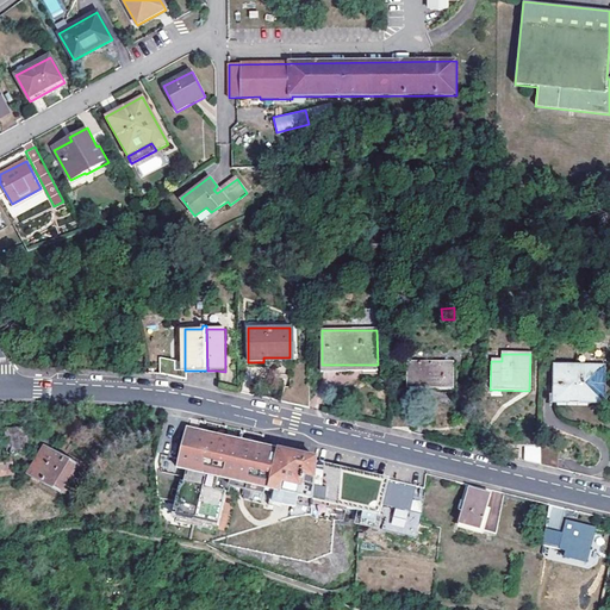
[(178,362),(165,360),(165,375),(172,375),(190,380),(190,371),(185,371),(178,371),(178,362)]
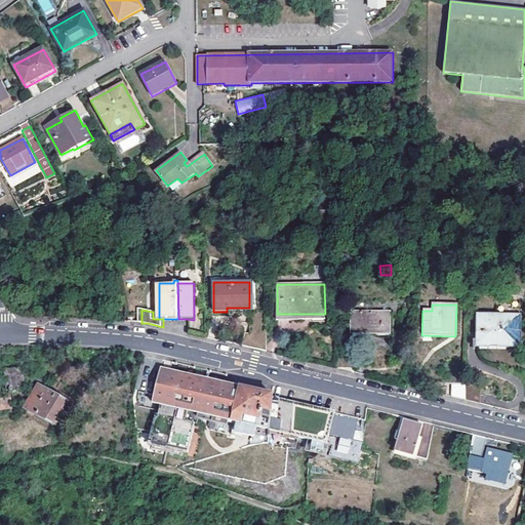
[(390,312),(351,312),(351,334),(390,335),(390,312)]
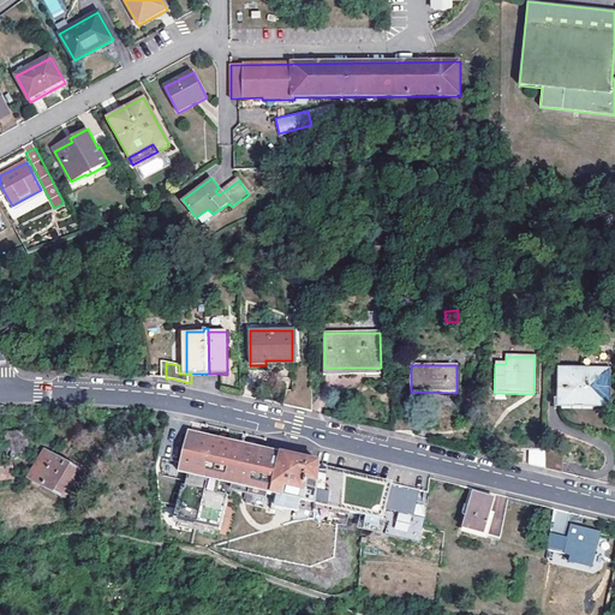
[(608,404),(609,369),(559,368),(557,404),(608,404)]
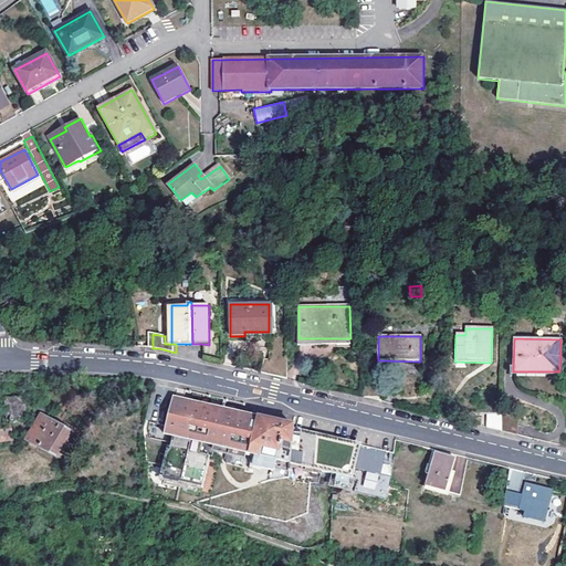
[(381,383),(363,383),(363,399),(381,400),(381,383)]
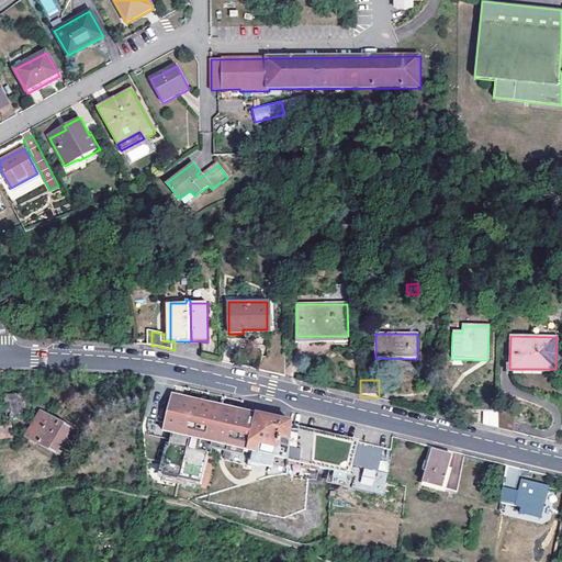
[(178,385),(176,396),(182,398),(186,388),(178,385)]
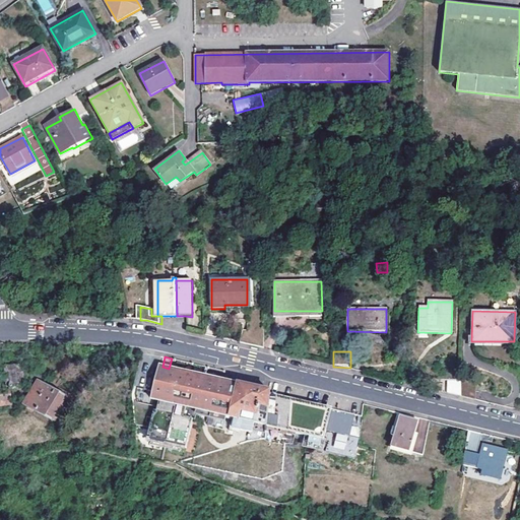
[(266,428),(310,438),(308,446),(319,449),(321,441),(324,442),(326,432),(349,438),(354,416),(305,404),(268,395),(269,392),(226,382),(169,369),(163,367),(158,366),(150,399),(179,405),(178,412),(179,413),(189,416),(191,415),(192,409),(230,418),(228,428),(246,432),(248,423),(266,428)]
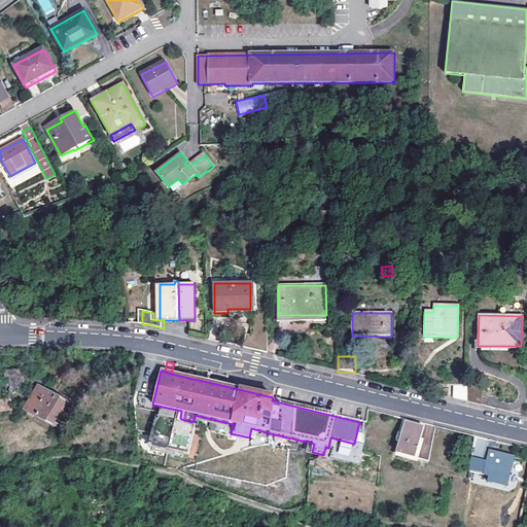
[(4,394),(23,393),(22,372),(3,373),(4,394)]
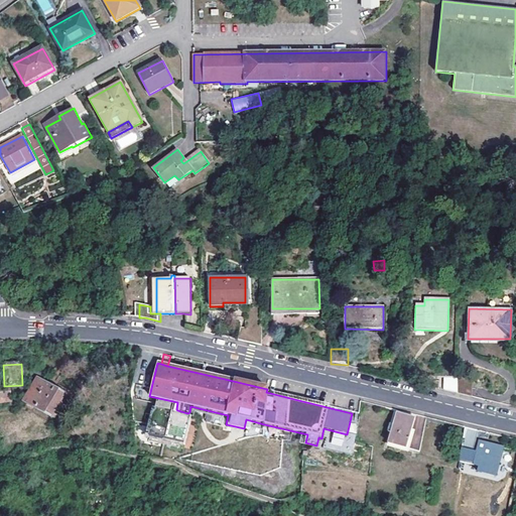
[(444,377),(444,390),(459,393),(459,377),(444,377)]
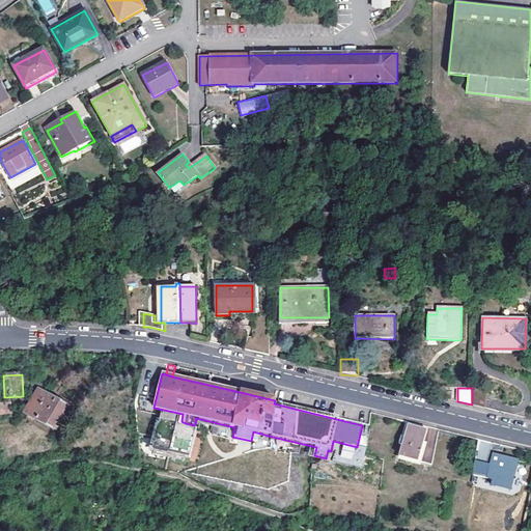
[(472,388),(472,404),(487,409),(487,388),(472,388)]
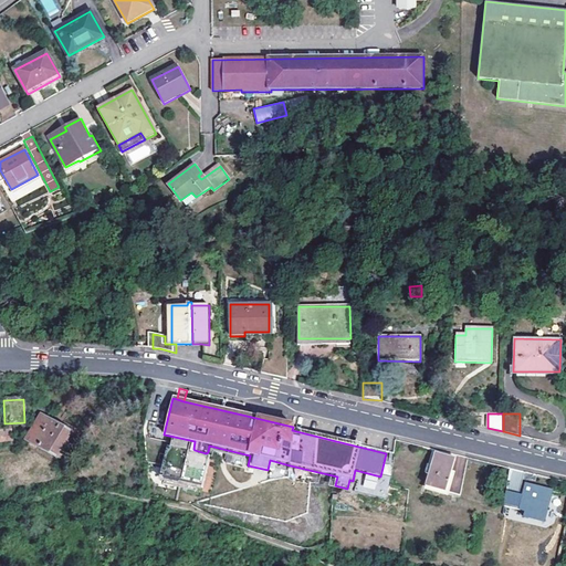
[(32,442),(60,457),(74,431),(45,417),(32,442)]
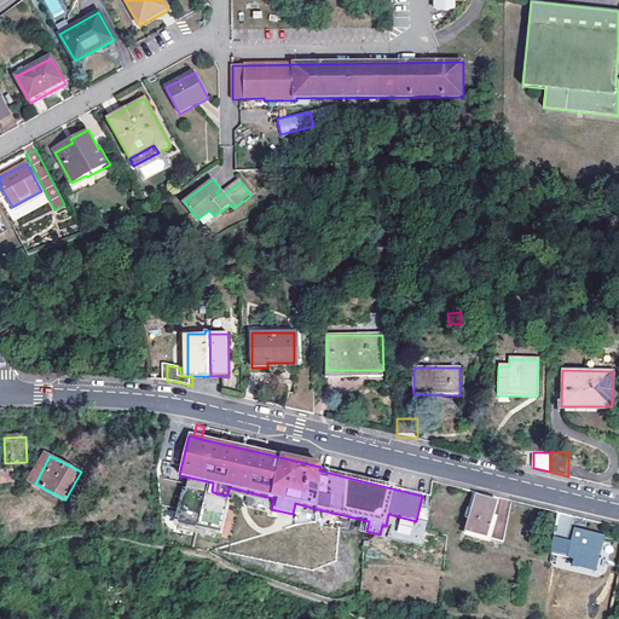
[(0,484),(12,484),(12,468),(0,468),(0,484)]
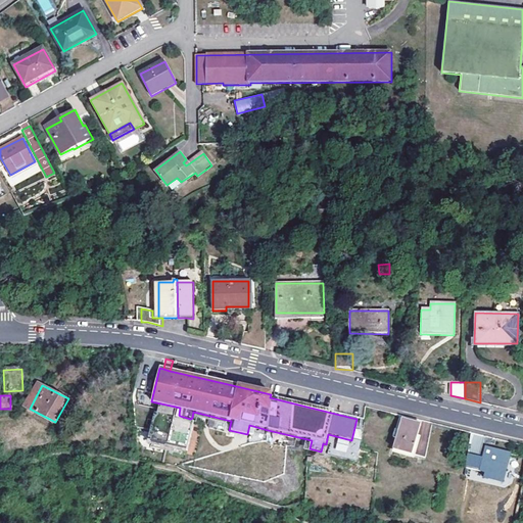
[(172,417),(167,445),(187,449),(192,420),(172,417)]
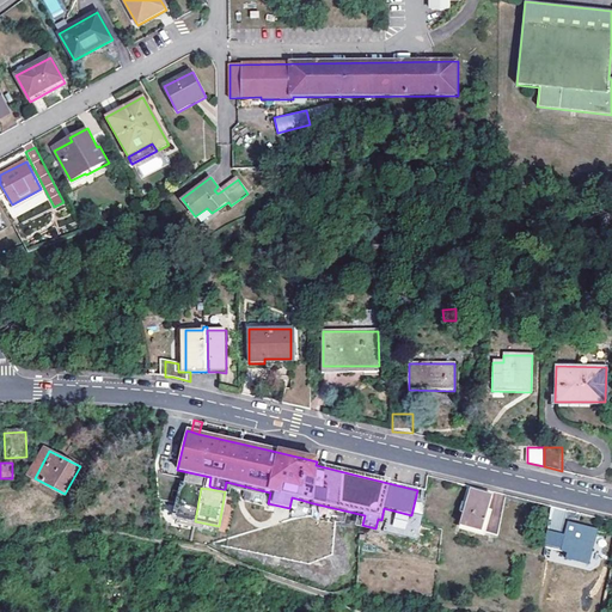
[(464,518),(470,493),(471,488),(467,488),(461,516),(464,518)]
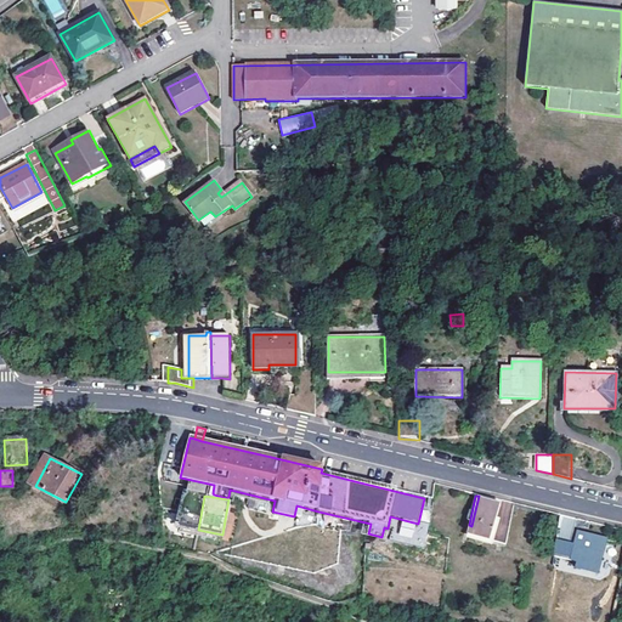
[(502,505),(478,501),(471,526),(469,536),(492,541),(498,515),(502,505)]
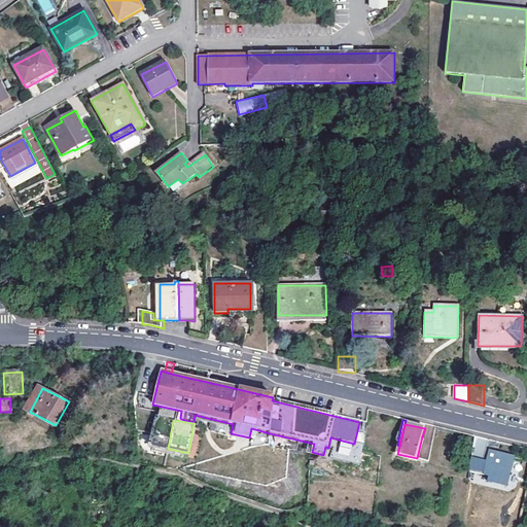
[(251,428),(249,437),(268,442),(270,433),(251,428)]
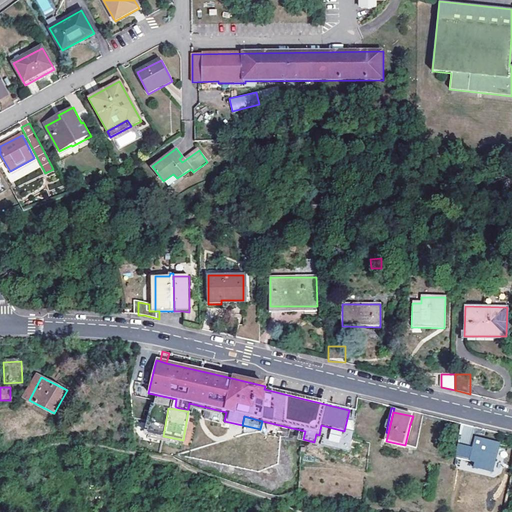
[(385,445),(407,450),(413,425),(410,424),(405,445),(386,441),(385,445)]
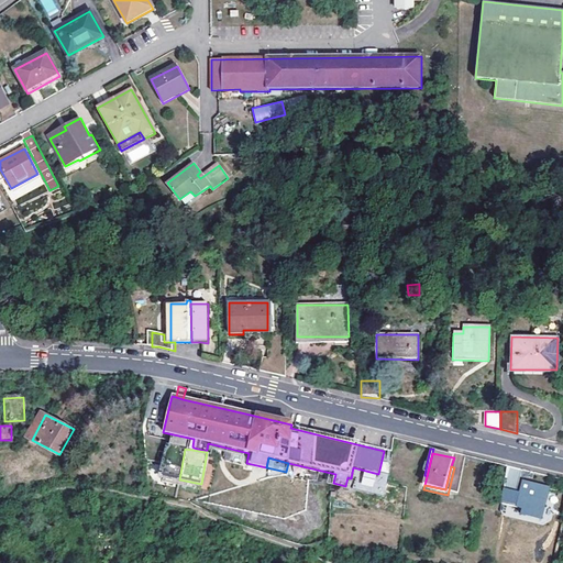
[(519,492),(505,487),(501,503),(520,507),(518,515),(543,520),(552,485),(522,477),(519,492)]
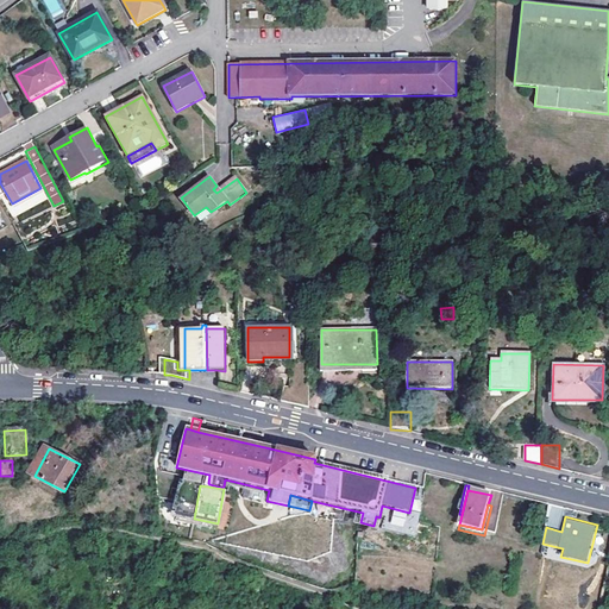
[(50,563),(63,559),(62,552),(49,556),(50,563)]
